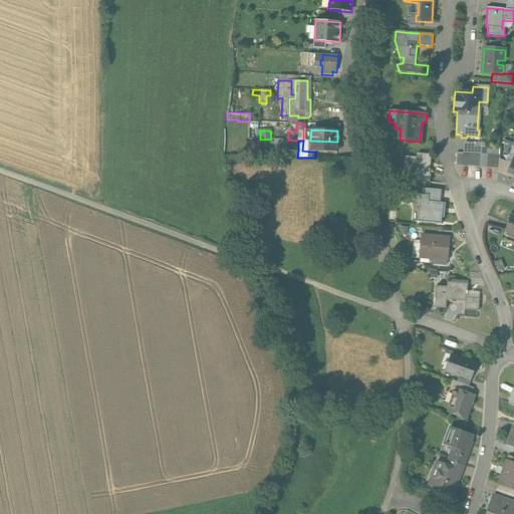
[(315,152),(337,152),(337,142),(310,141),(310,152),(315,152)]
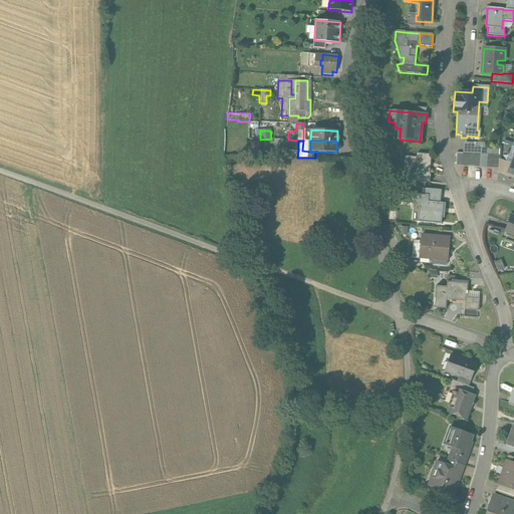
[(475,144),(463,143),(463,154),(456,154),(456,166),(498,168),(499,150),(475,148),(475,144)]
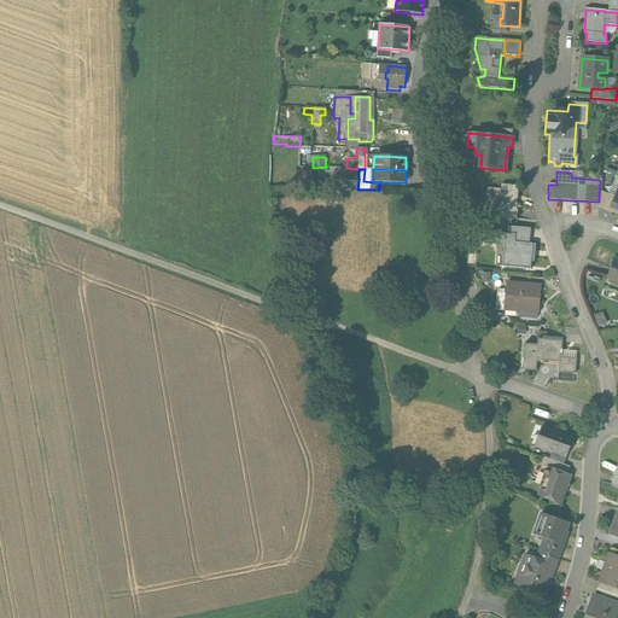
[(516,211),(517,187),(501,185),(500,190),(487,188),(484,217),(516,221),(517,211),(516,211)]
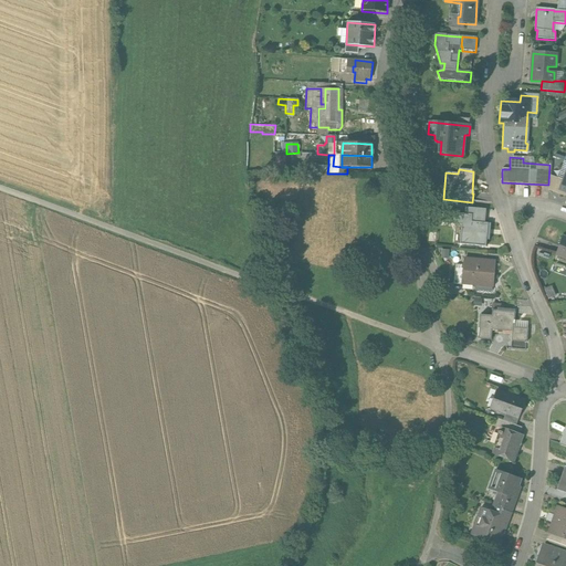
[(465,208),(464,215),(472,215),(471,222),(484,223),(485,209),(465,208)]
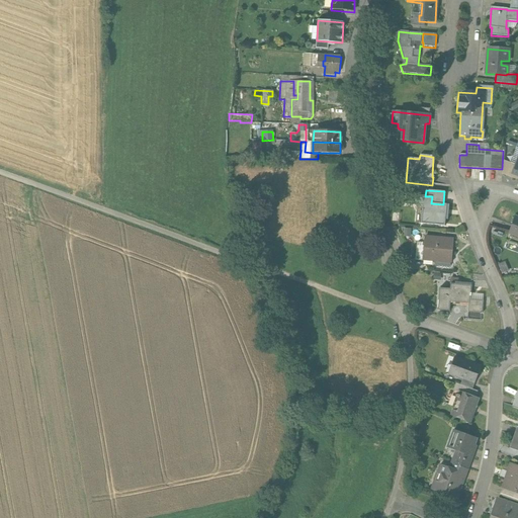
[(444,227),(446,204),(443,204),(431,203),(432,196),(425,196),(406,194),(406,205),(422,206),(420,225),(444,227)]
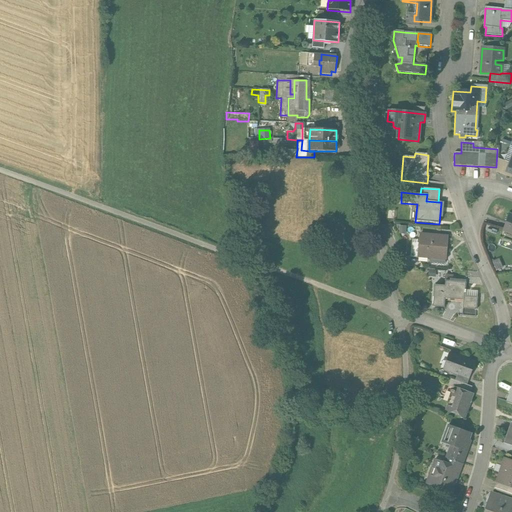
[(511,214),(509,213),(502,231),(511,234),(511,214)]
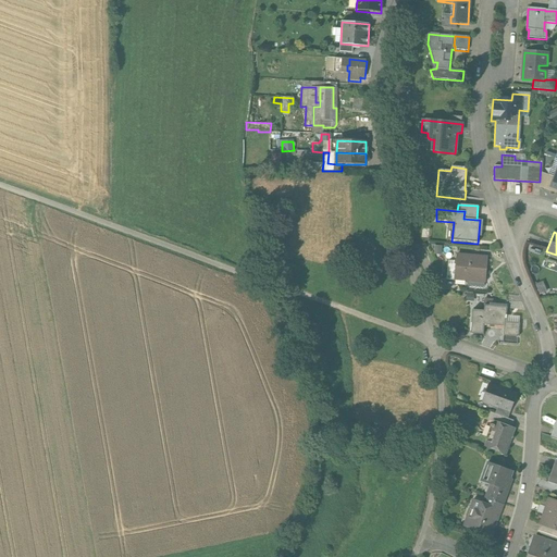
[(475,258),(456,257),(455,262),(448,261),(447,275),(454,276),(468,277),(468,286),(483,287),(484,284),(486,257),(475,256),(475,258)]
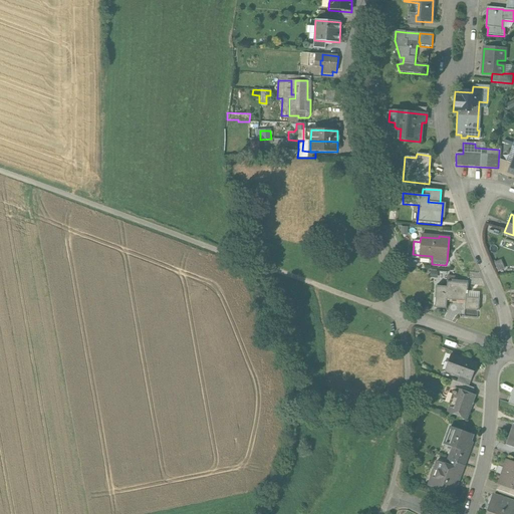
[(447,288),(436,287),(434,308),(445,309),(446,302),(465,304),(466,304),(466,298),(467,294),(468,291),(467,291),(467,284),(447,282),(447,288)]
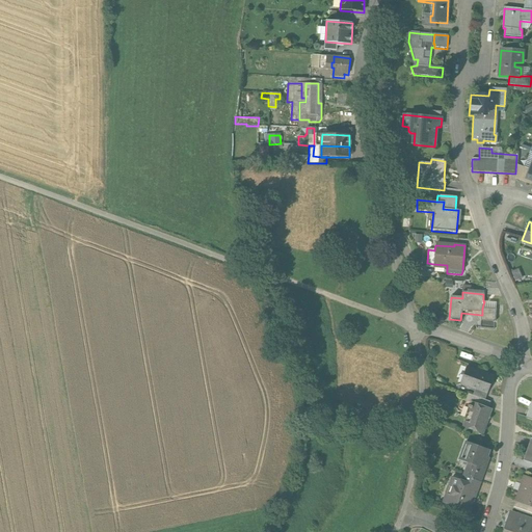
[(496,310),(482,309),(482,315),(481,315),(480,327),(495,329),(496,310)]
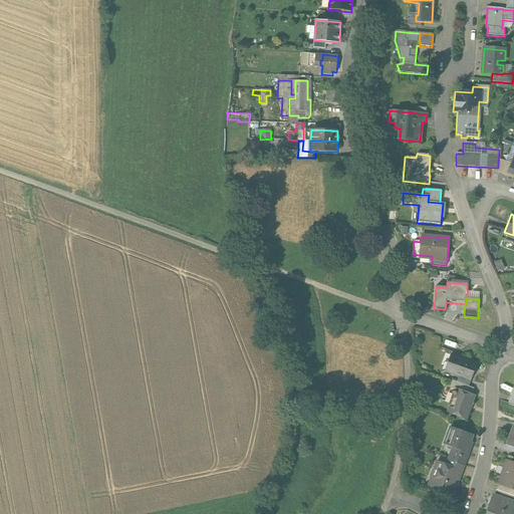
[(459,376),(471,380),(476,364),(453,356),(447,371),(459,376)]
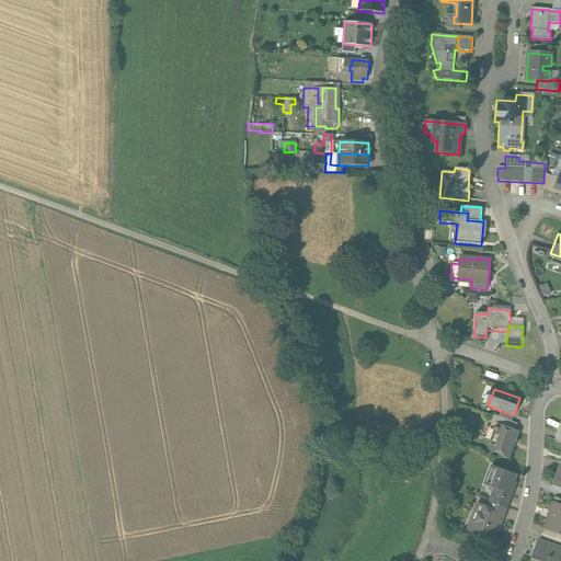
[(514,415),(501,411),(497,418),(511,422),(514,415)]
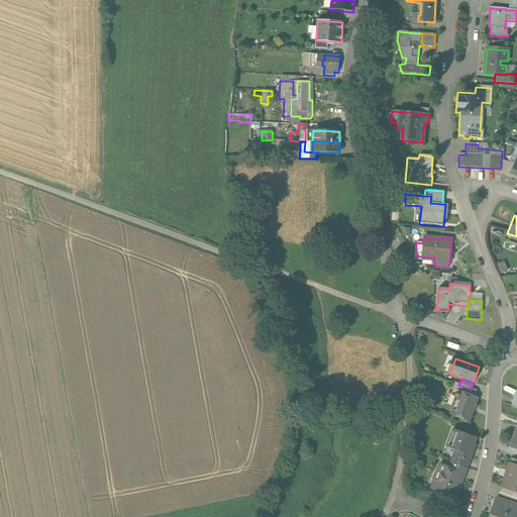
[(457,392),(474,398),(477,391),(471,389),(458,385),(454,383),(451,391),(457,393),(457,392)]
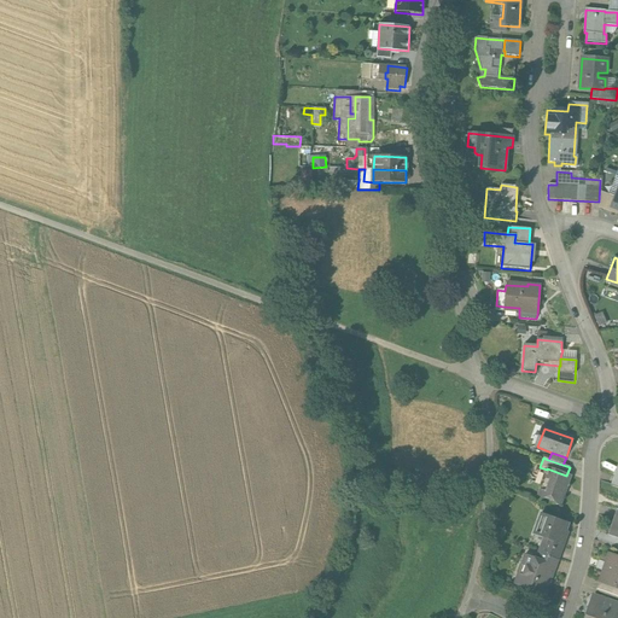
[(536,496),(561,505),(571,477),(566,476),(547,468),(547,470),(546,471),(543,471),(542,474),(544,474),(536,496)]
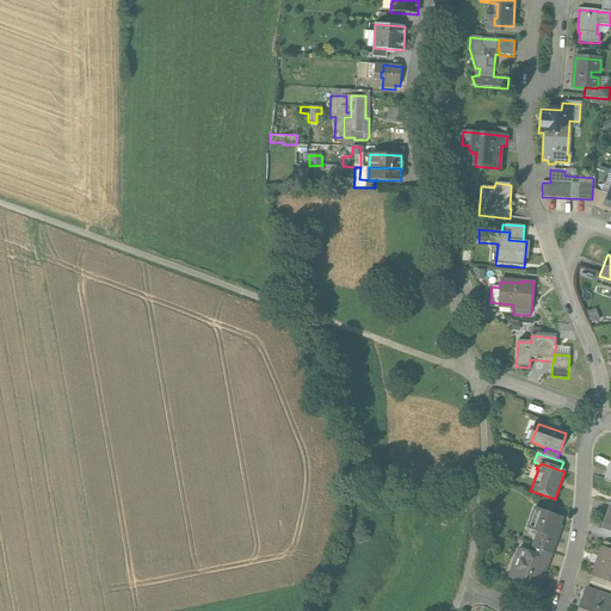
[(555,534),(561,518),(535,507),(531,519),(535,520),(531,530),(539,532),(535,548),(551,554),(559,535),(555,534)]
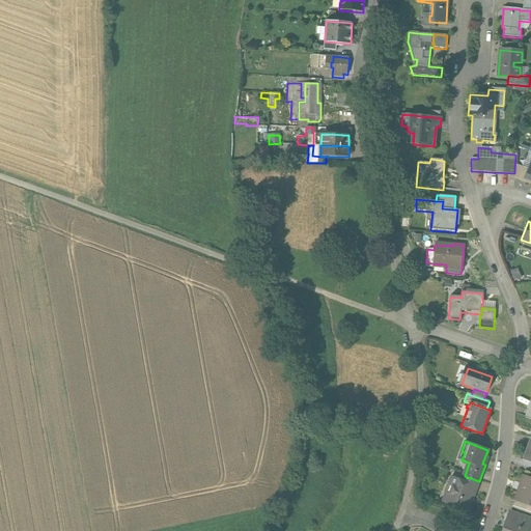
[(530,478),(521,475),(521,476),(522,476),(514,500),(513,499),(512,501),(515,502),(530,506),(530,478)]
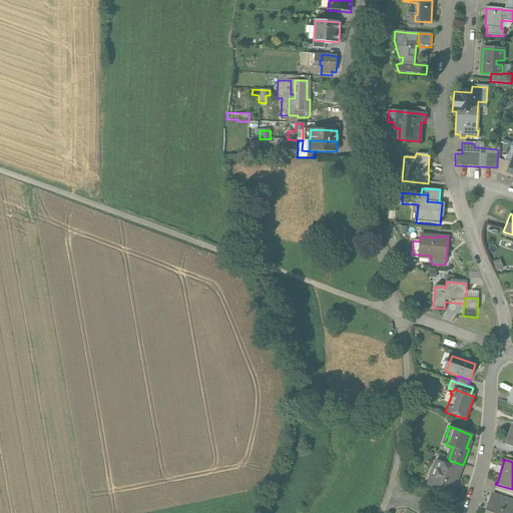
[(457,481),(463,465),(449,460),(447,465),(435,461),(433,469),(436,470),(430,485),(451,493),(455,481),(457,481)]
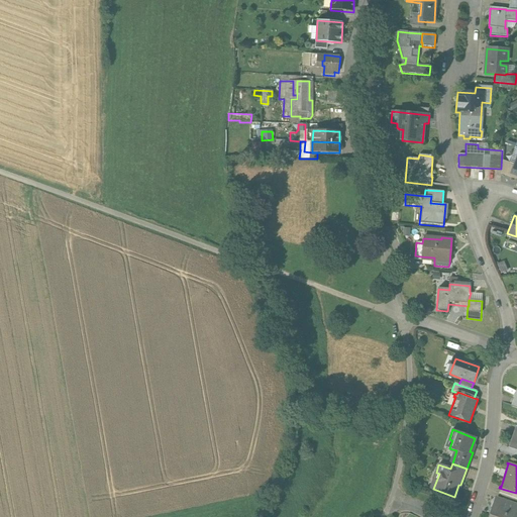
[(516,493),(502,489),(500,494),(516,499),(516,493)]
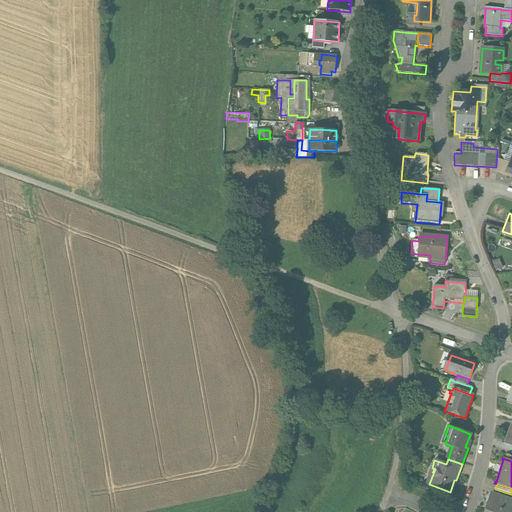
[(511,498),(511,494),(495,489),(494,489),(492,495),(505,499),(506,497),(511,498)]
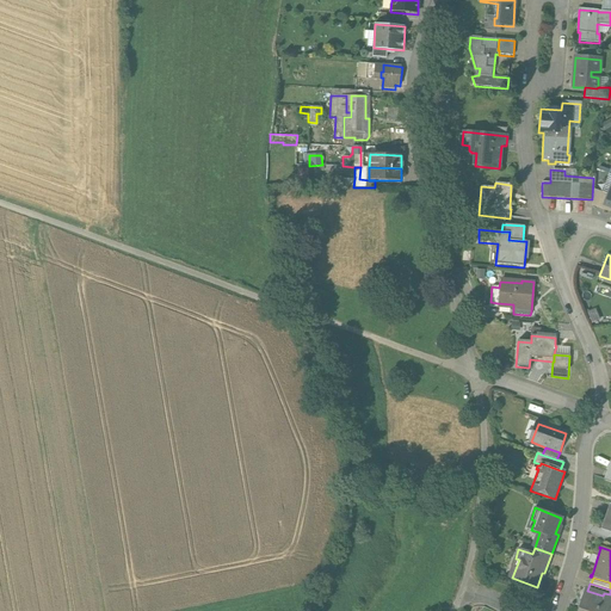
[(587,591),(586,590),(581,603),(584,603),(581,610),(610,610),(610,598),(603,596),(587,591)]
